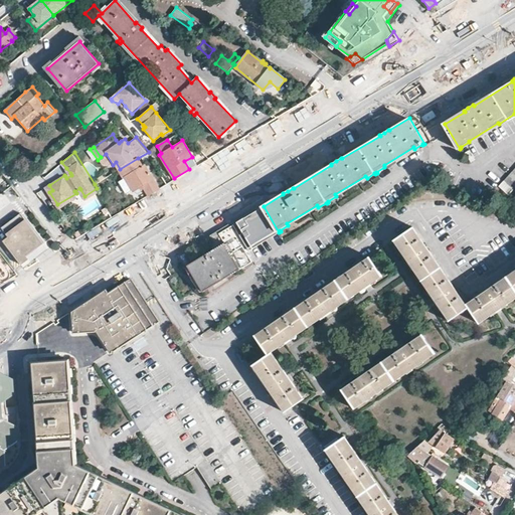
[(192,157),(184,161),(189,169),(197,165),(192,157)]
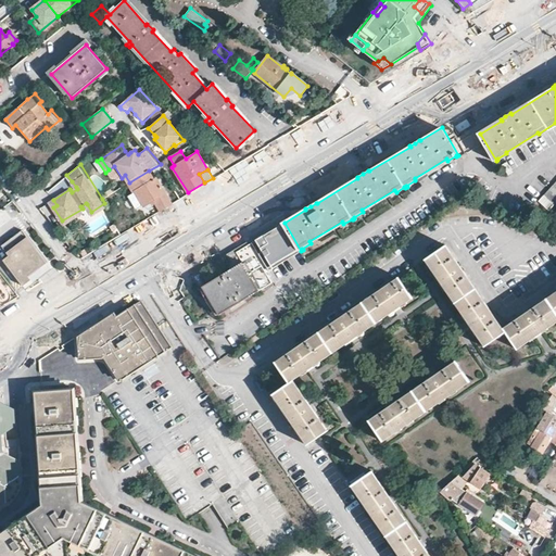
[(172,204),(155,178),(154,178),(149,171),(126,185),(131,193),(134,191),(143,206),(153,200),(160,211),(172,204)]
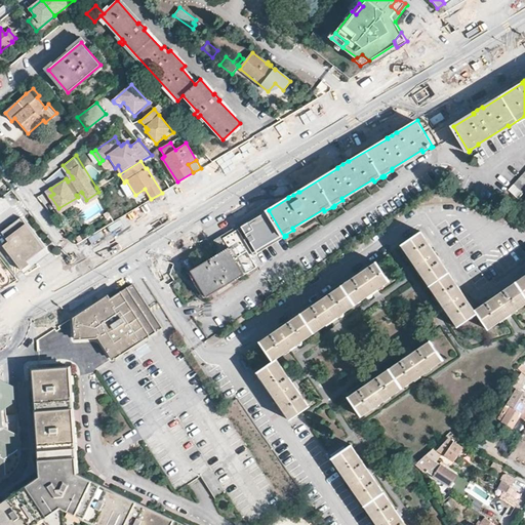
[(524,171),(509,189),(519,198),(524,192),(524,171)]
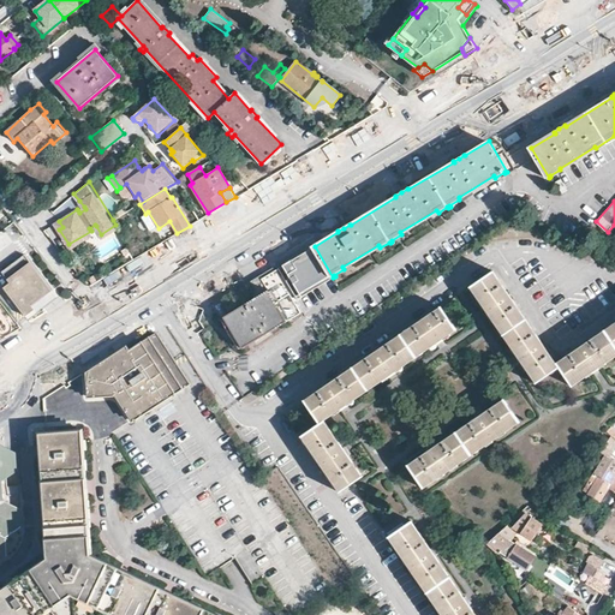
[(115,225),(101,234),(103,238),(118,228),(115,225)]
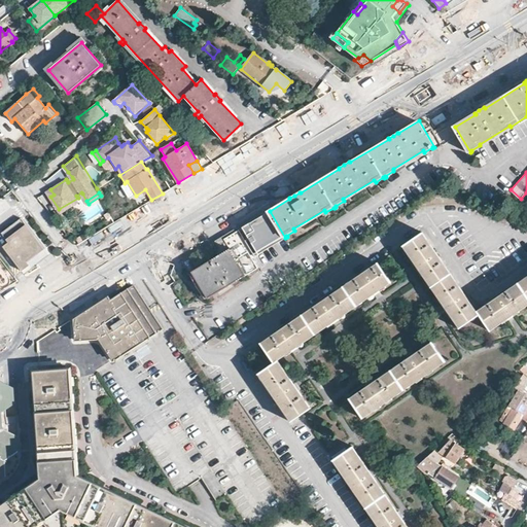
[(80,201),(78,198),(59,209),(61,213),(80,201)]
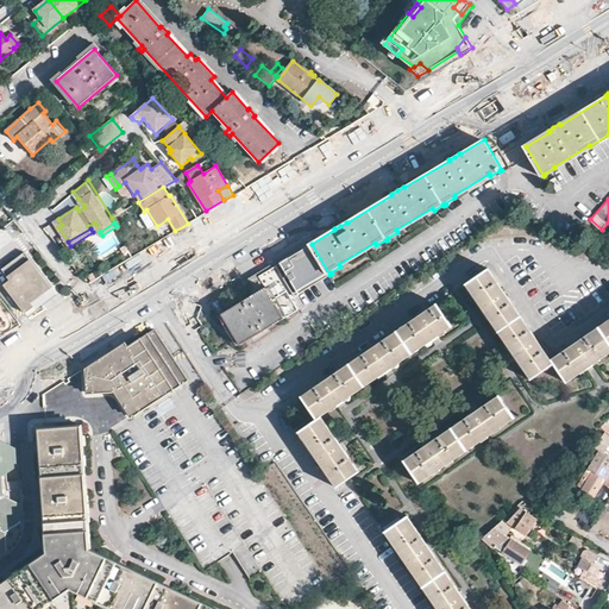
[(330,275),(312,244),(290,257),(289,257),(281,262),(281,263),(259,276),(267,287),(253,295),(223,314),(240,344),(299,309),(292,297),(330,275)]
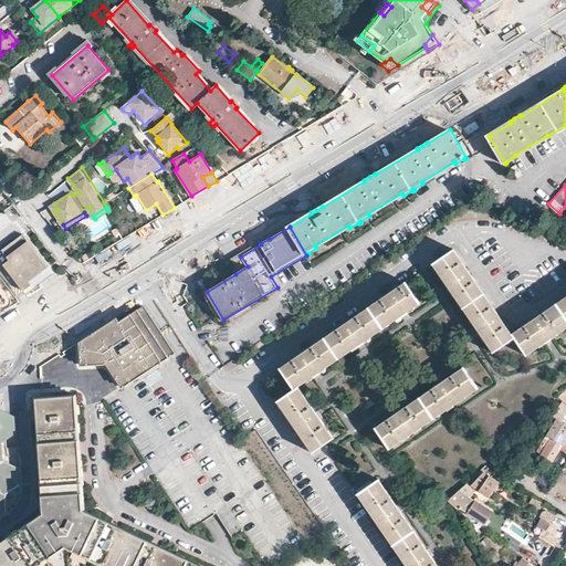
[(48,266),(22,233),(1,250),(9,260),(3,264),(24,291),(32,284),(29,280),(41,271),(42,272),(48,266)]
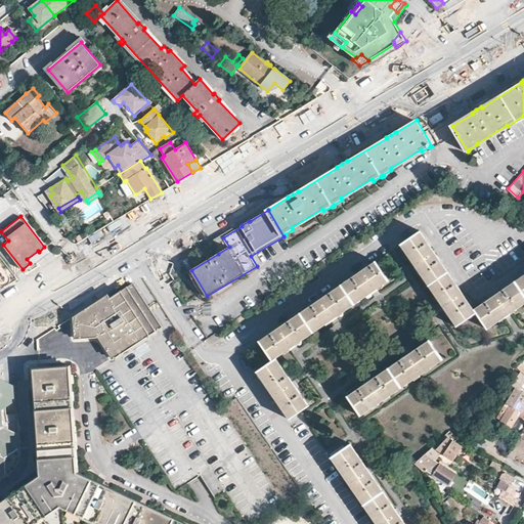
[(241,223),(210,242),(212,244),(223,237),(242,226),(242,225),(241,223)]
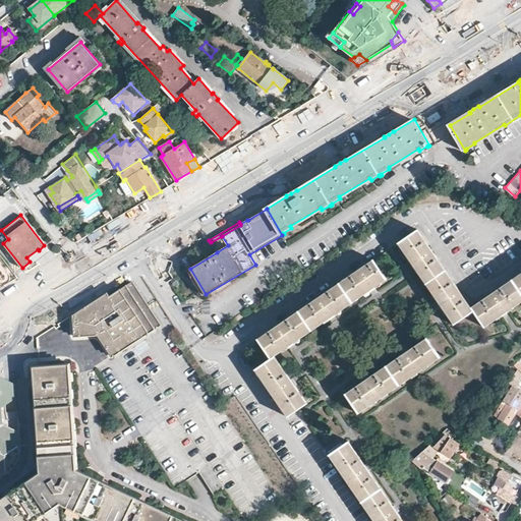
[(520,273),(472,307),(418,228),(399,242),(455,325),(474,311),(485,328),(502,316),(520,302),(520,273)]
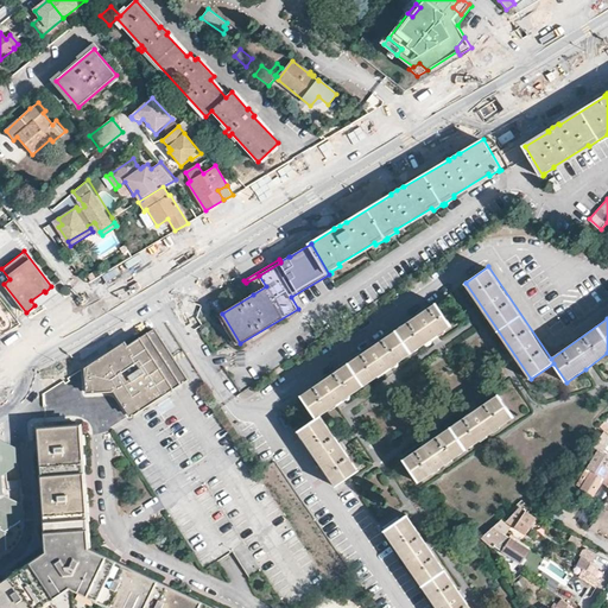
[(266,286),(259,276),(246,283),(253,295),(266,286)]
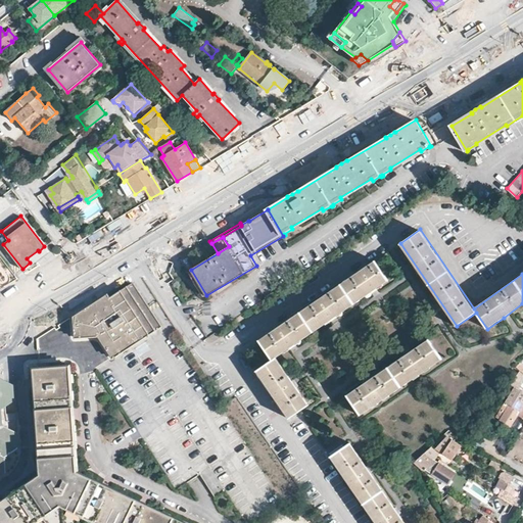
[(276,357),(388,280),(376,260),(259,340),(272,360),(256,371),(289,419),(308,405),(276,357)]
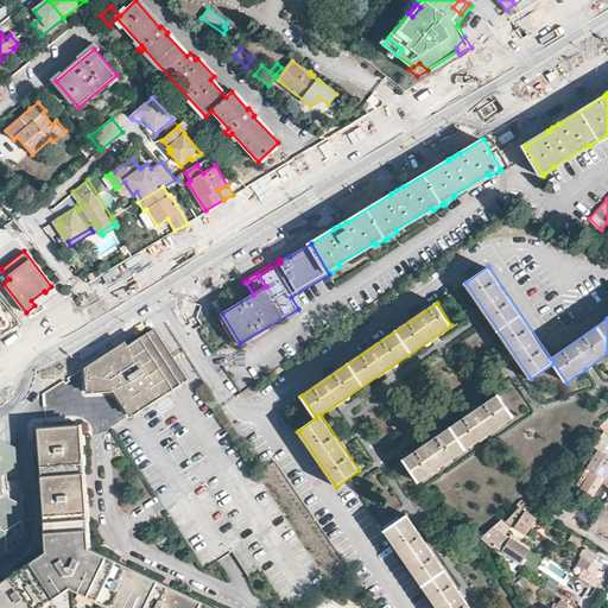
[(119,353),(115,349),(87,368),(87,392),(89,392),(115,392),(131,416),(188,380),(156,329),(128,347),(119,353)]
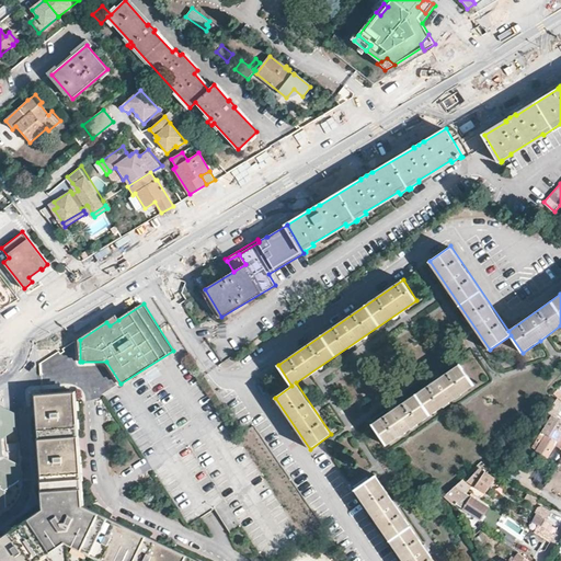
[(116,316),(106,322),(110,325),(118,320),(116,316)]
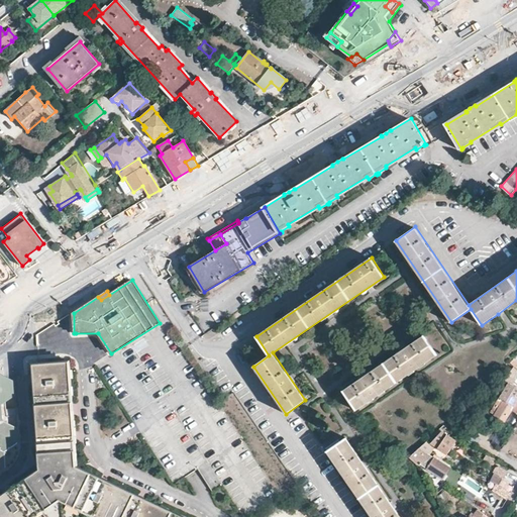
[(355,410),(437,354),(424,335),(342,390),(355,410)]
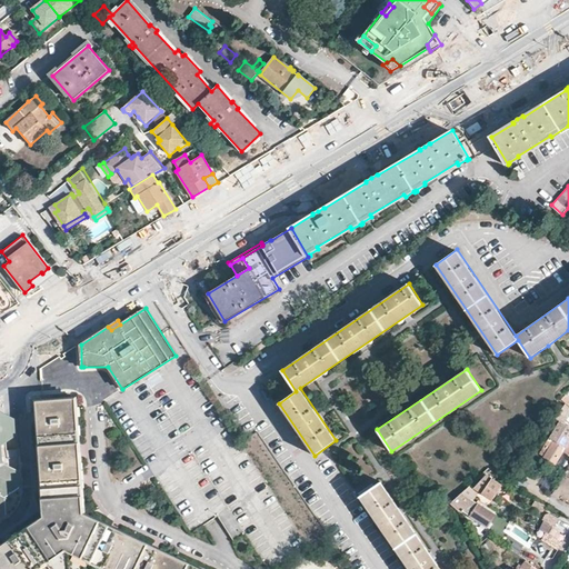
[(269,389),(282,380),(277,372),(265,382),(269,389)]
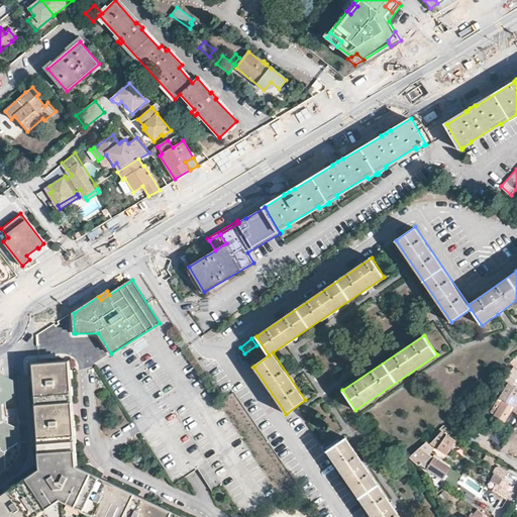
[(0,516),(26,516),(60,495),(78,504),(105,516),(191,516),(141,494),(103,475),(77,462),(73,407),(70,359),(38,363),(33,363),(33,375),(33,378),(35,408),(37,441),(38,466),(17,481),(0,492),(0,516)]
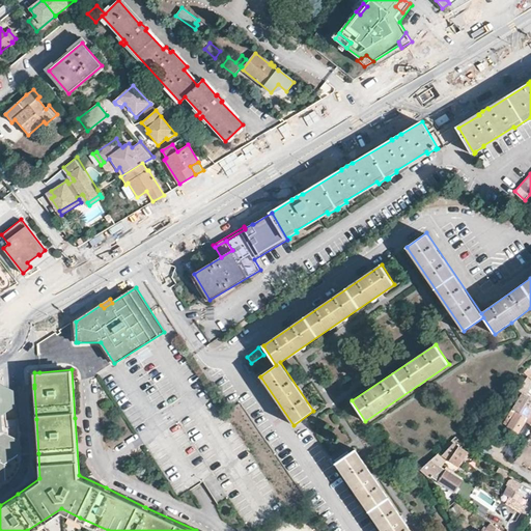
[(530,381),(526,378),(514,394),(519,397),(510,411),(515,414),(514,415),(508,425),(519,432),(526,420),(530,423),(530,410),(524,406),(528,398),(525,396),(530,385),(530,381)]
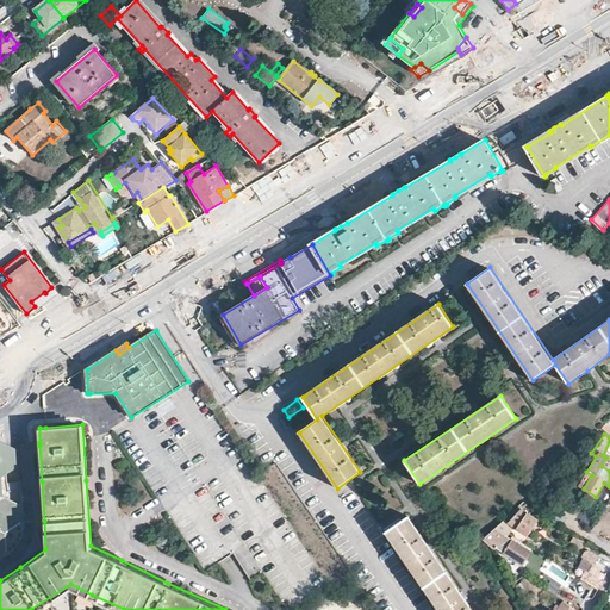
[(0,514),(20,500),(12,497),(4,492),(0,493),(0,514)]
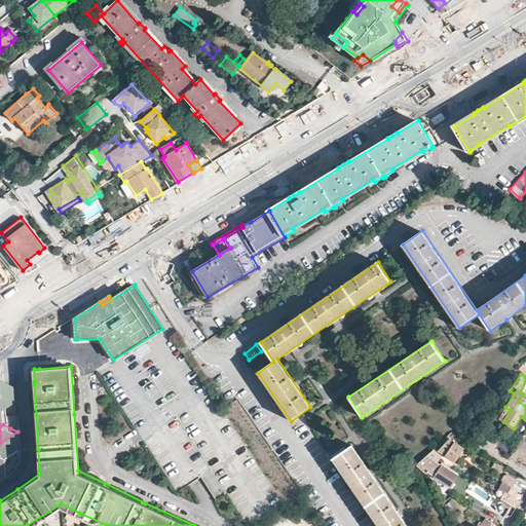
[(0,476),(6,473),(5,456),(19,446),(17,431),(0,443),(0,476)]
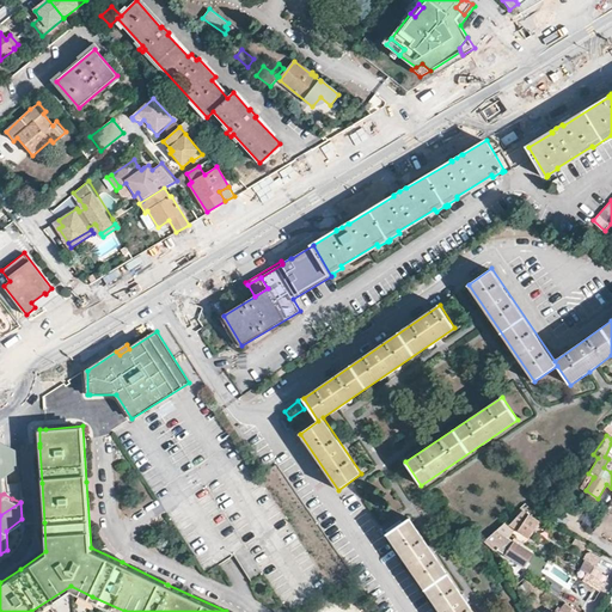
[(506,521),(496,531),(502,534),(502,536),(506,537),(507,538),(514,528),(528,537),(539,521),(522,510),(509,524),(506,521)]
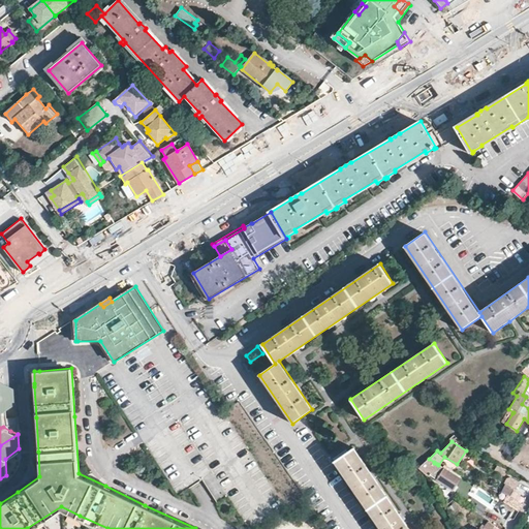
[(494,449),(483,441),(478,448),(490,456),(494,449)]
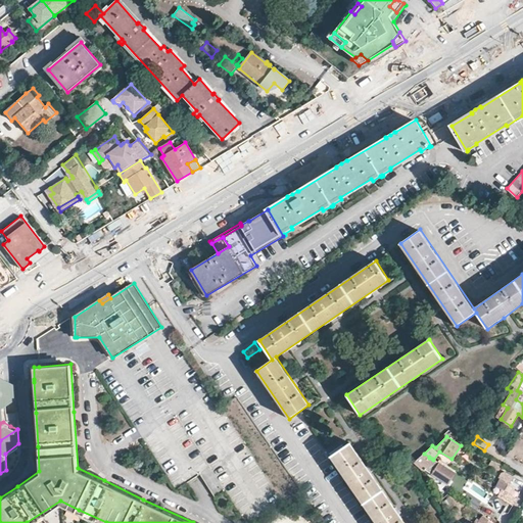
[(406,522),(350,442),(330,456),(376,522),(406,522)]
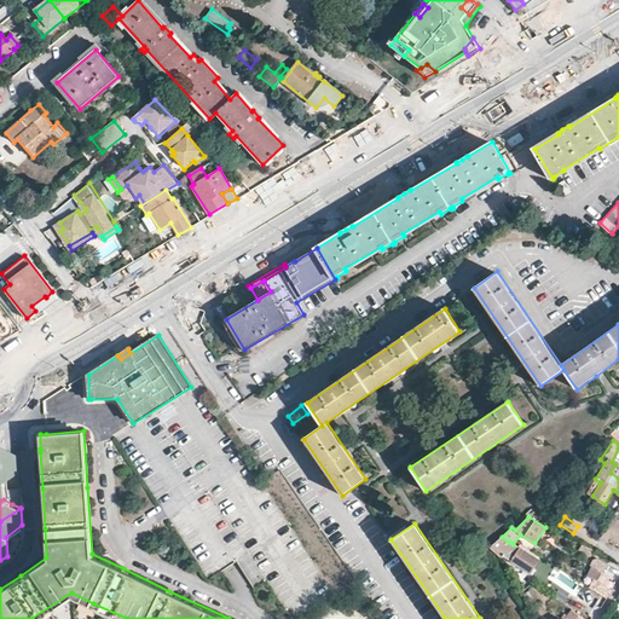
[(502,537),(489,548),(498,555),(501,551),(504,554),(502,556),(530,574),(538,560),(522,549),(524,547),(519,544),(513,544),(512,543),(508,542),(508,541),(502,537)]
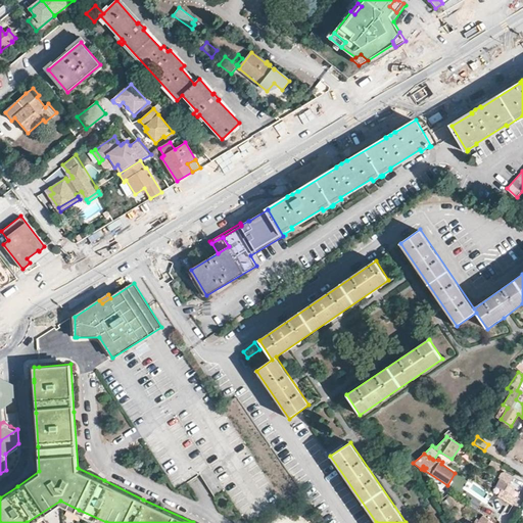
[(502,464),(492,458),(489,463),(498,469),(502,464)]
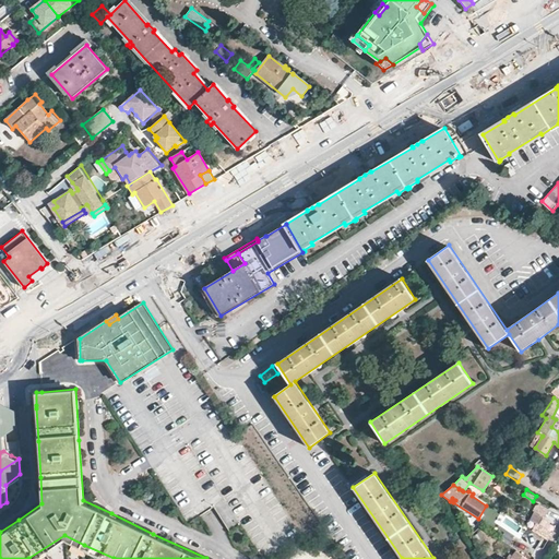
[(545,515),(535,510),(531,518),(536,522),(533,528),(542,534),(540,535),(548,539),(551,533),(552,532),(546,527),(547,526),(550,520),(546,515),(545,515)]
